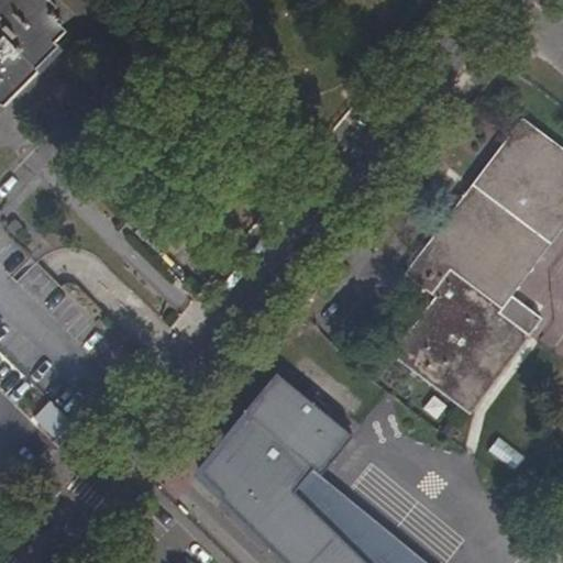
[(0,0),(0,101),(4,107),(7,105),(6,105),(12,98),(8,94),(21,80),(15,76),(30,63),(34,67),(34,66),(40,72),(42,69),(36,65),(58,42),(52,36),(64,25),(57,19),(61,17),(51,6),(55,1),(53,0),(0,0)]
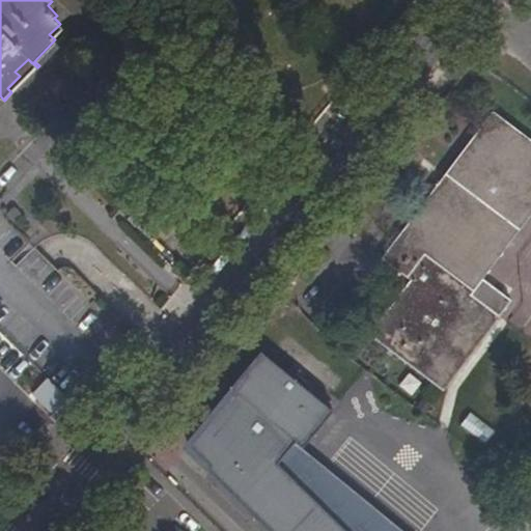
[(5,99),(6,99),(37,67),(32,62),(32,63),(28,59),(15,72),(20,76),(7,88),(11,92),(5,99)]
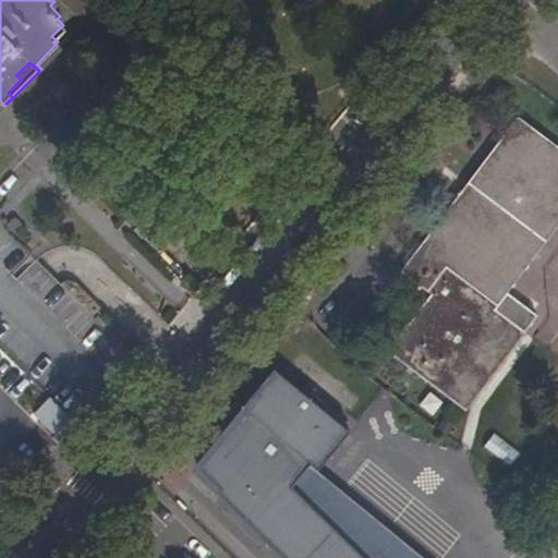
[(557,226),(557,147),(518,118),(401,273),(431,295),(387,352),(465,411),(537,316),(507,293),(557,226)]
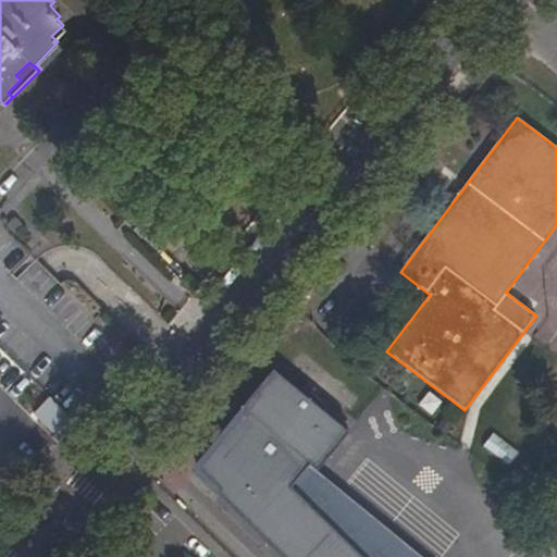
[(217,493),(281,556),(361,556),(286,483),(307,461),(314,469),(349,432),(283,378),(247,413),(249,416),(198,469),(220,490),(217,493)]
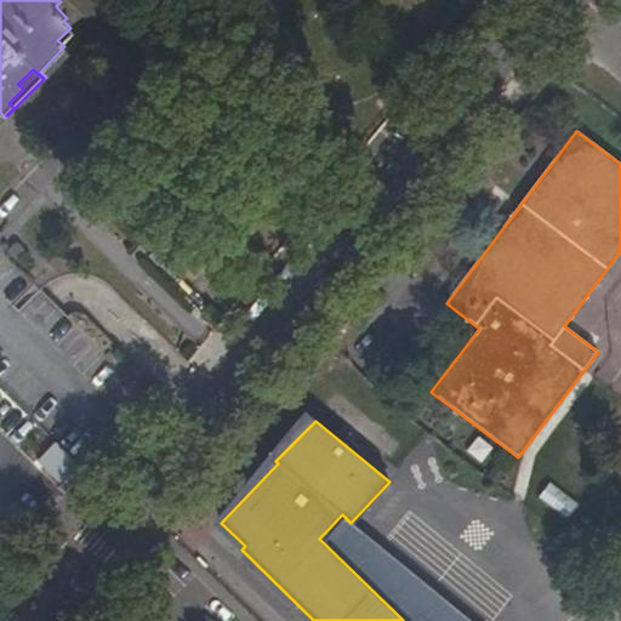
[(565,519),(576,506),(546,483),(535,497),(565,519)]
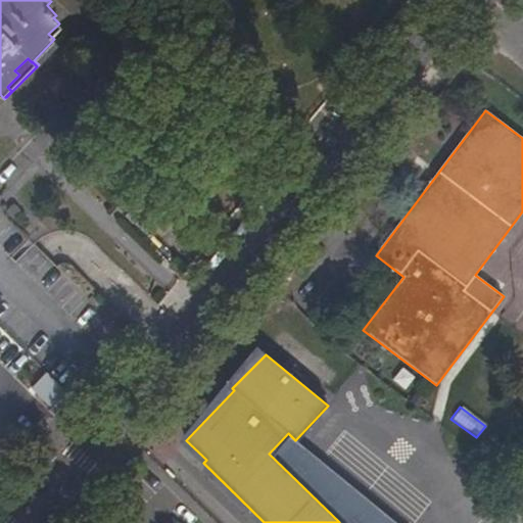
[(394,522),(295,440),(288,433),(269,454),(339,522),(394,522)]
